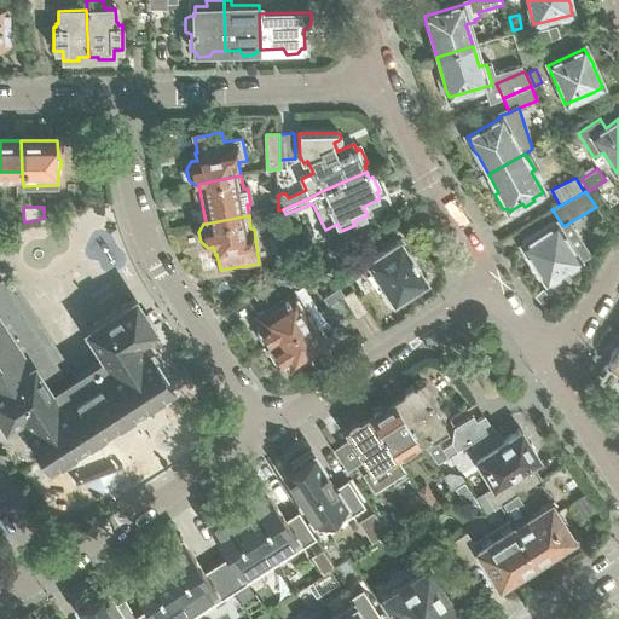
[(579,261),(573,252),(585,244),(570,223),(563,226),(559,229),(556,225),(524,247),(536,265),(537,270),(541,276),(544,278),(547,283),(579,261)]
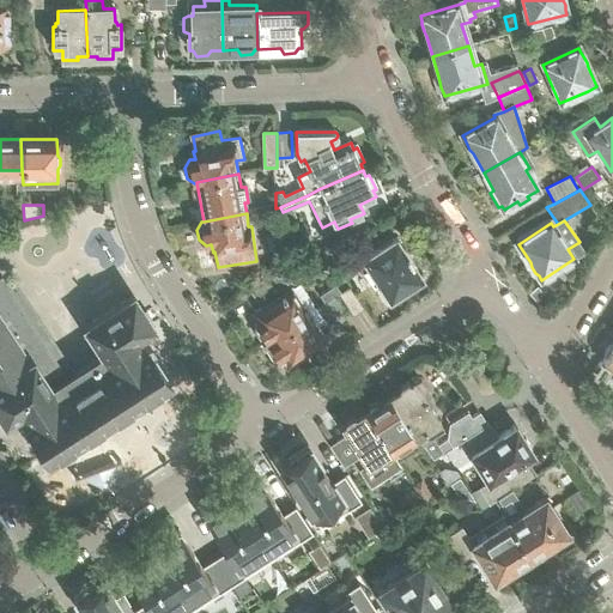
[(303,250),(295,237),(283,246),(291,258),(303,250)]
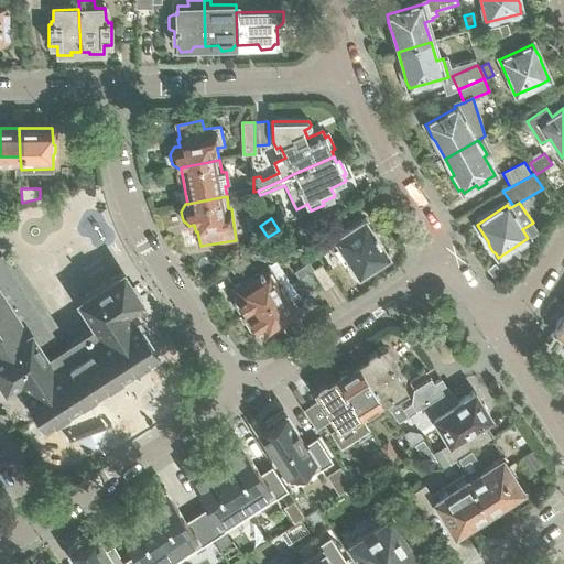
[(388,256),(380,243),(381,243),(373,231),(372,231),(365,219),(343,234),(339,228),(324,238),(332,251),(335,249),(344,263),(349,260),(358,275),(388,256)]
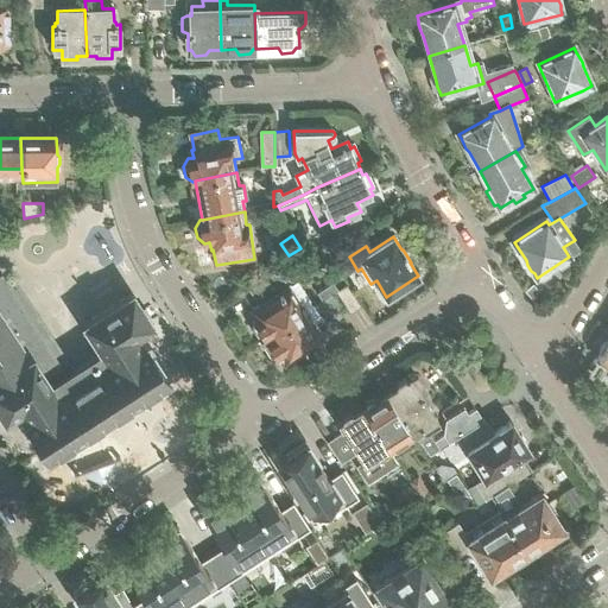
[(315,306),(289,267),(277,276),(276,274),(251,290),(260,305),(254,309),(259,316),(254,318),(252,327),(261,341),(315,306)]
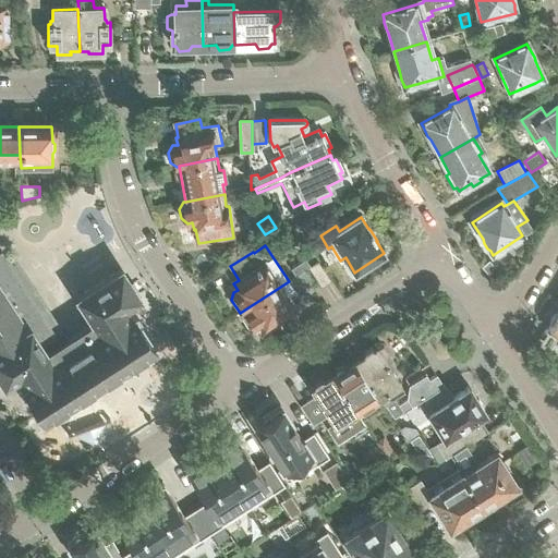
[(69,341),(62,331),(15,259),(9,263),(1,252),(0,252),(0,375),(4,383),(17,375),(25,387),(23,388),(43,417),(155,346),(150,339),(152,338),(141,322),(140,322),(135,315),(130,318),(122,306),(138,296),(121,270),(79,298),(88,313),(82,317),(88,327),(69,341)]
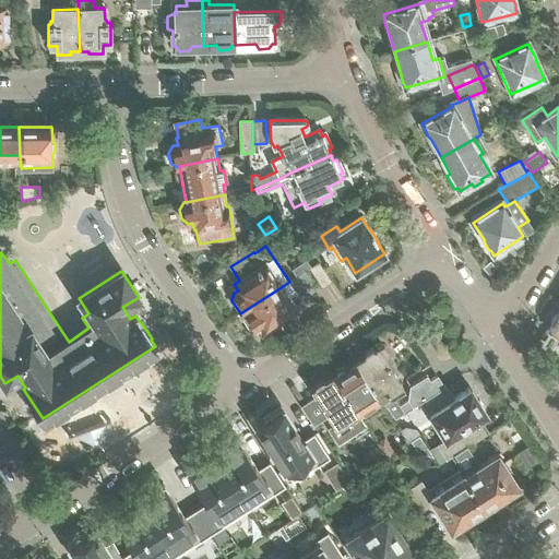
[(311,268),(306,260),(301,263),(301,264),(293,270),(297,277),(309,269),(311,268)]
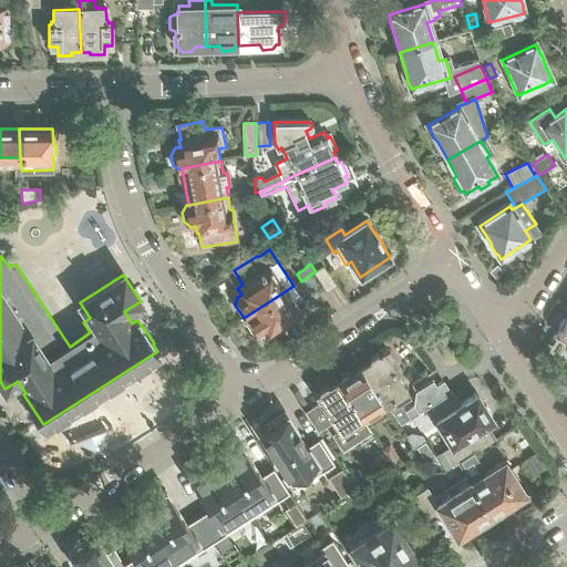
[(337,286),(323,266),(316,271),(313,272),(327,292),(337,286)]
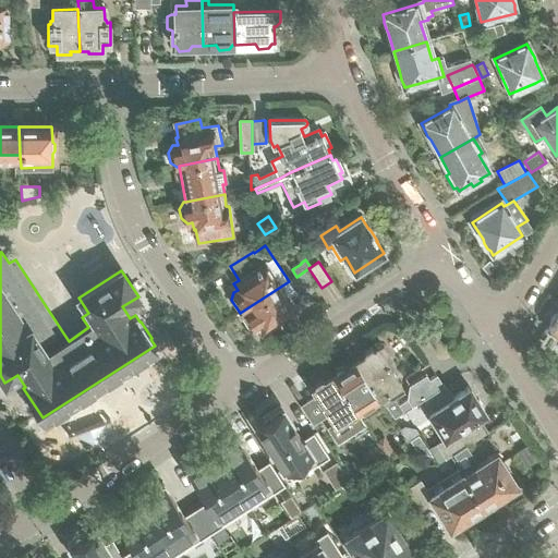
[(489,263),(484,267),(490,275),(496,269),(489,263)]
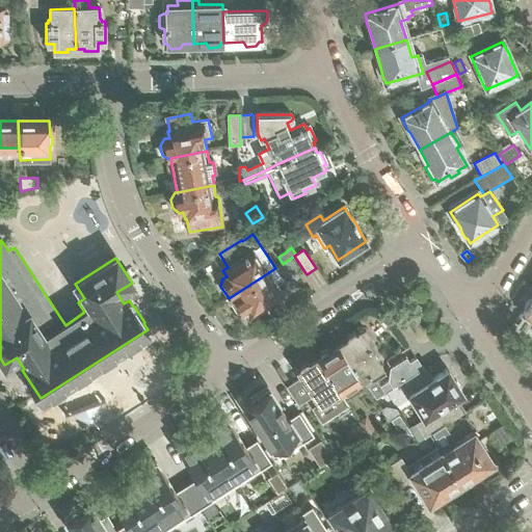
[(270,304),(290,292),(275,268),(229,298),(237,311),(244,313),(248,310),(253,316),(258,312),(262,313),(269,309),(270,304)]
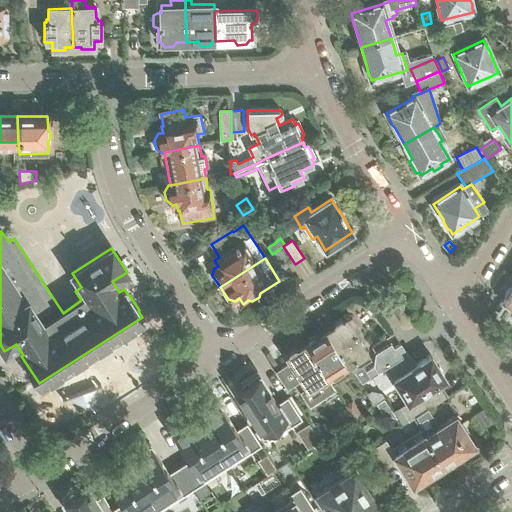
[(511,288),(511,289),(509,291),(506,295),(506,299),(503,302),(511,307),(511,288)]
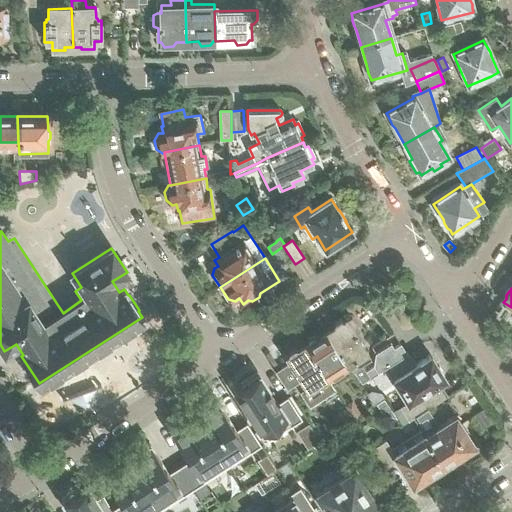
[(334,326),(325,332),(352,372),(360,385),(370,378),(362,364),(371,359),(354,332),(358,329),(351,319),(347,322),(345,319),(343,321),(340,320),(335,323),(334,326)]
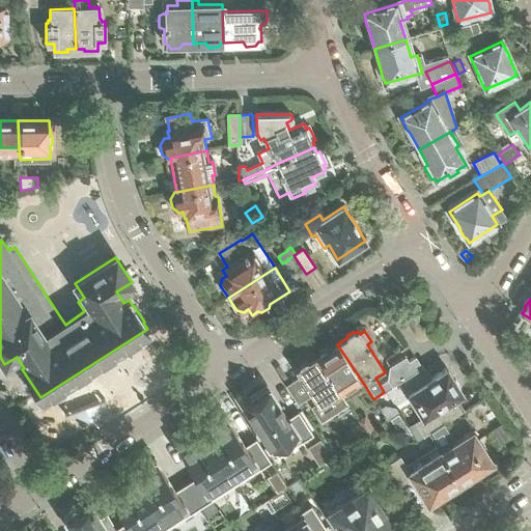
[(319,356),(317,357),(344,399),(365,386),(337,344),(329,350),(326,350),(320,353),(319,356)]
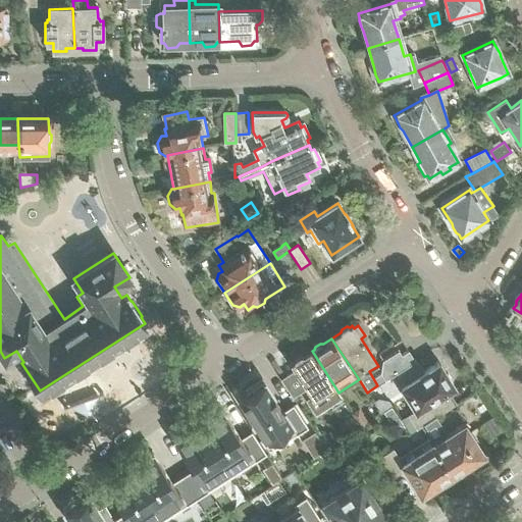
[(296,370),(282,378),(310,421),(312,420),(322,436),(330,431),(332,430),(322,414),(344,400),(338,393),(312,351),(304,357),(301,356),(296,359),(295,362),(292,364),(296,370)]
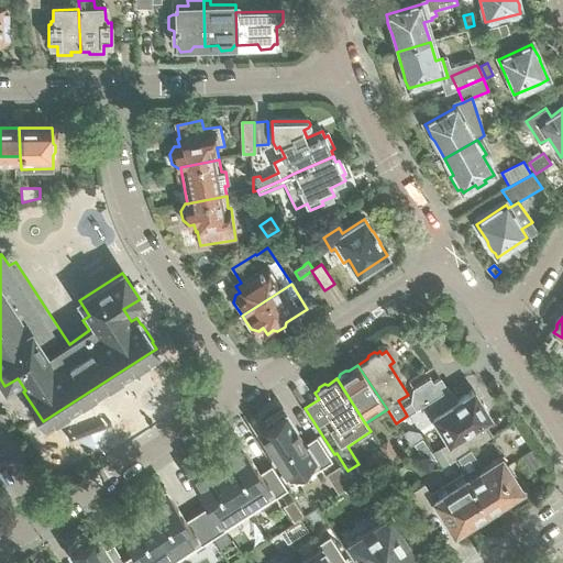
[(427,404),(449,390),(441,379),(419,393),(427,404)]
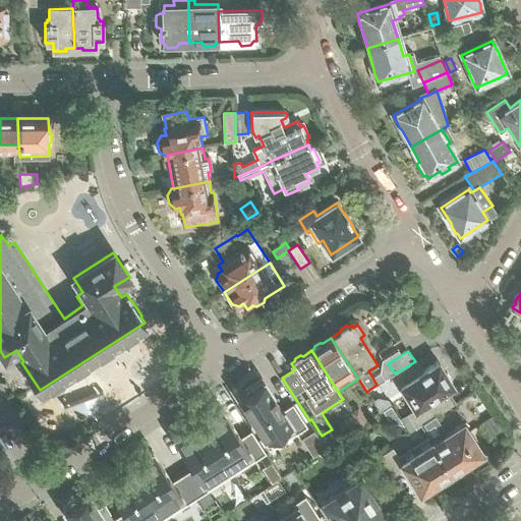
[(448,389),(453,386),(451,384),(451,380),(448,374),(445,373),(438,362),(422,372),(415,361),(395,373),(393,375),(415,410),(400,419),(409,433),(420,426),(436,416),(456,403),(448,389)]
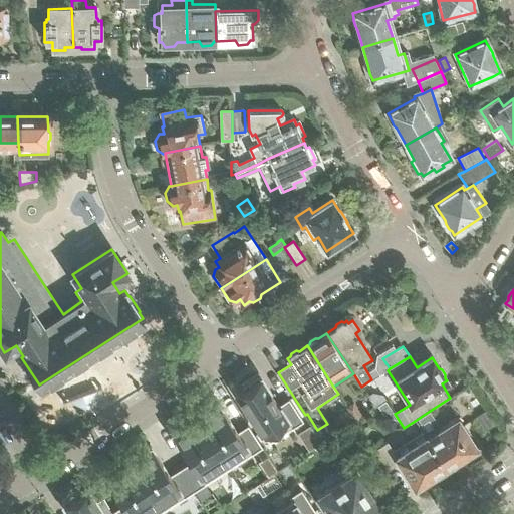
[(243,388),(236,392),(269,443),(303,421),(288,398),(278,405),(269,391),(259,374),(242,386),(243,388)]
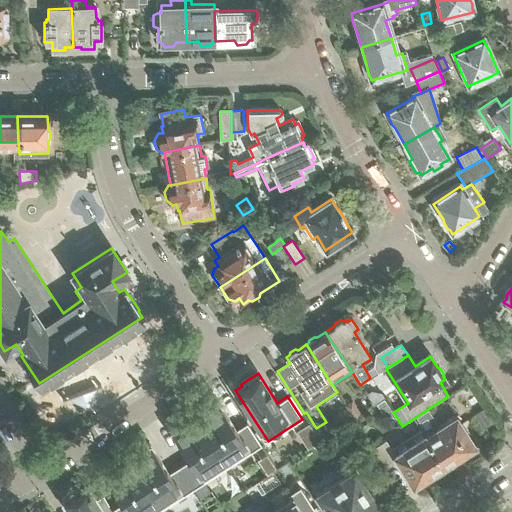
[(87,407),(94,391),(97,390),(95,387),(68,398),(70,401),(71,400),(87,407)]
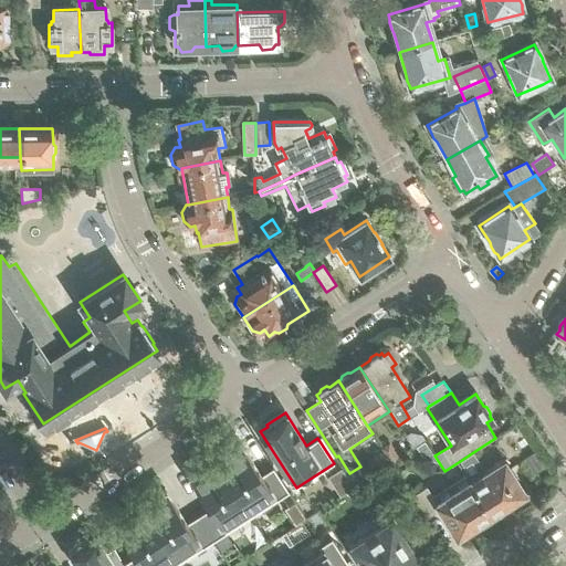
[(219,459),(216,461),(251,516),(289,492),(273,468),(261,474),(240,441),(217,457),(219,459)]
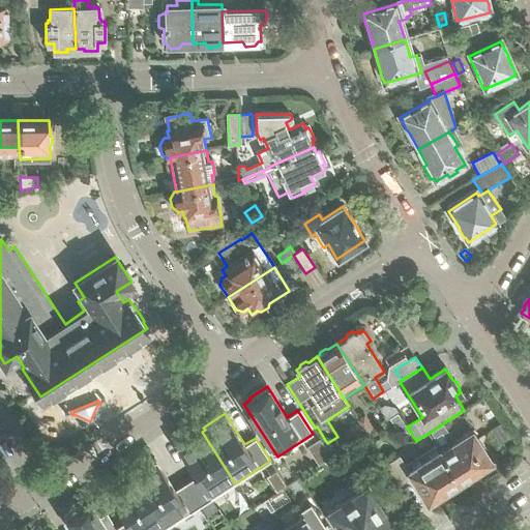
[(364,415),(357,419),(365,434),(373,429),(364,415)]
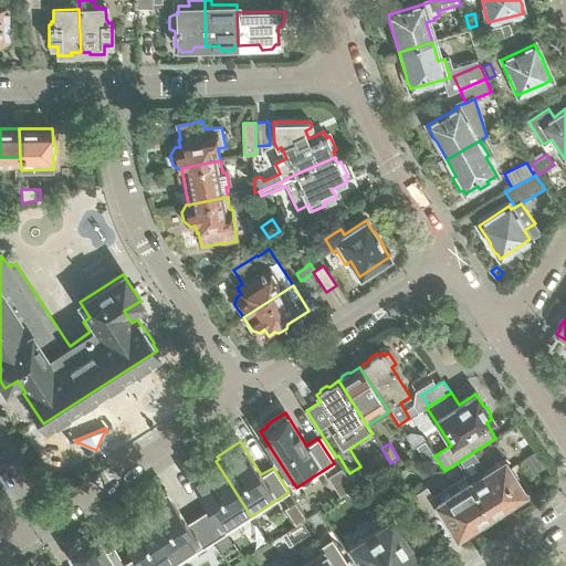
[(520,495),(524,492),(514,477),(515,477),(510,469),(510,470),(503,460),(485,471),(473,452),(457,463),(464,475),(491,514),(509,503),(512,503),(519,499),(520,495)]
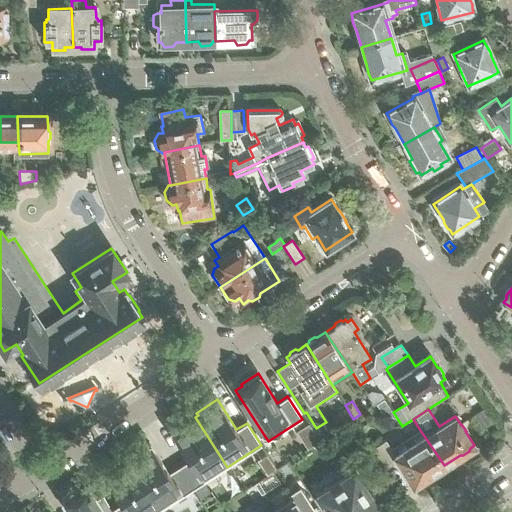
[(190,416),(170,430),(189,459),(179,466),(193,489),(227,467),(195,417),(192,419),(190,416)]
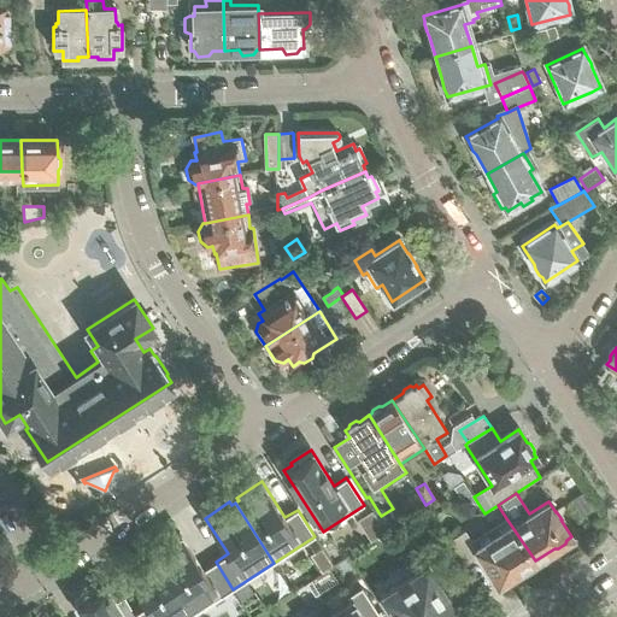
[(397,521),(391,510),(381,516),(380,516),(387,527),(397,521)]
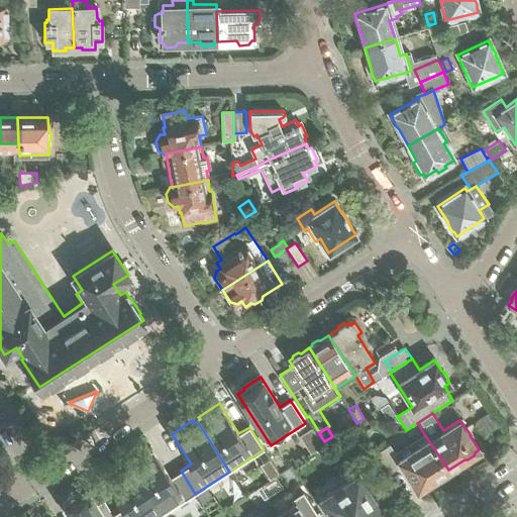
[(448,470),(424,434),(396,453),(390,444),(379,452),(390,472),(401,464),(417,490),(421,487),(423,489),(430,484),(432,482),(431,481),(448,470)]
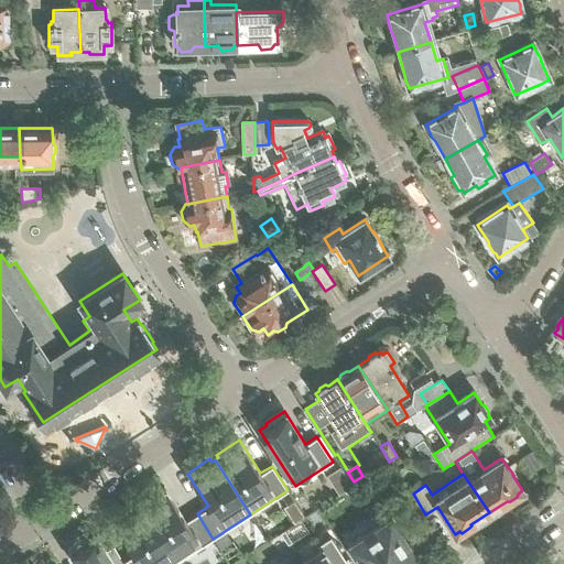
[(143,505),(140,507),(176,562),(213,539),(197,513),(186,521),(165,488),(142,502),(143,505)]
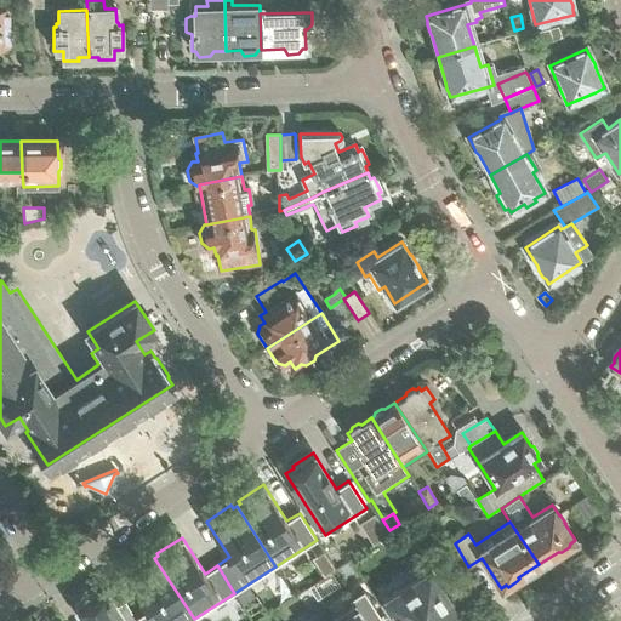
[(149,558),(125,574),(148,610),(135,619),(136,620),(189,620),(194,619),(154,558),(151,560),(149,558)]
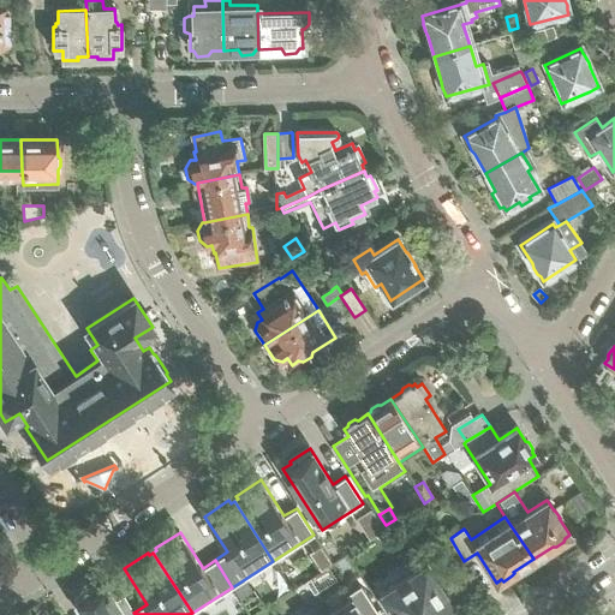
[(442,590),(424,563),(380,593),(394,614),(445,614),(454,609),(453,607),(458,603),(448,586),(442,590)]
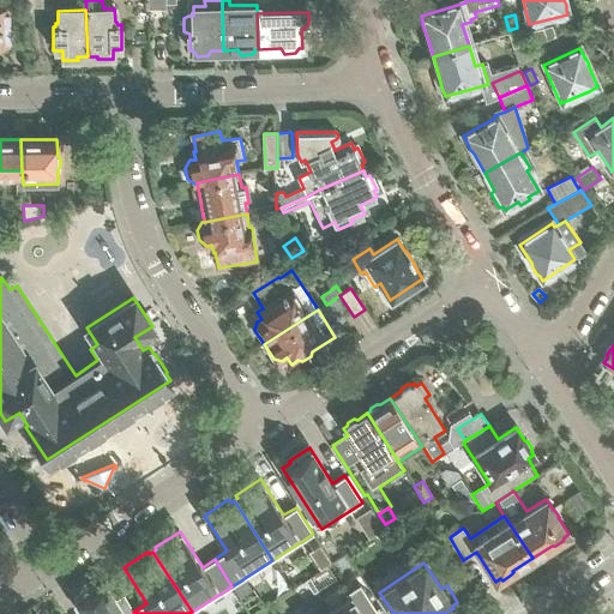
[(122,613),(103,584),(95,589),(94,585),(73,599),(83,613),(122,613)]
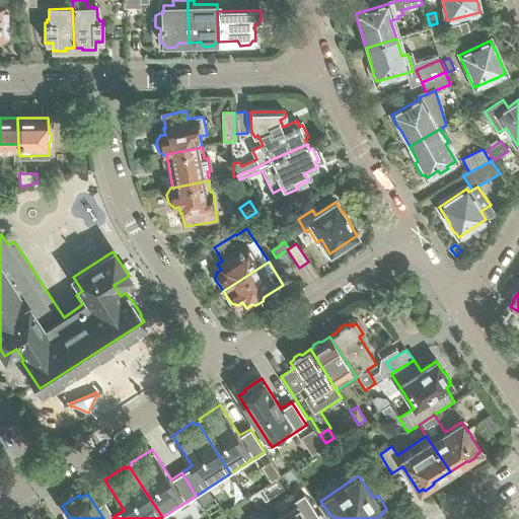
[(295,506),(275,518),(314,518),(318,517),(304,494),(292,502),(295,506)]
